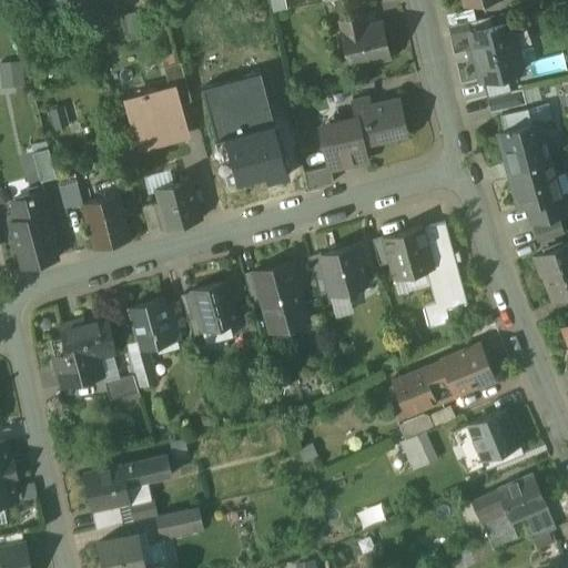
[(253,7),(237,9),(239,22),(254,20),(253,7)]
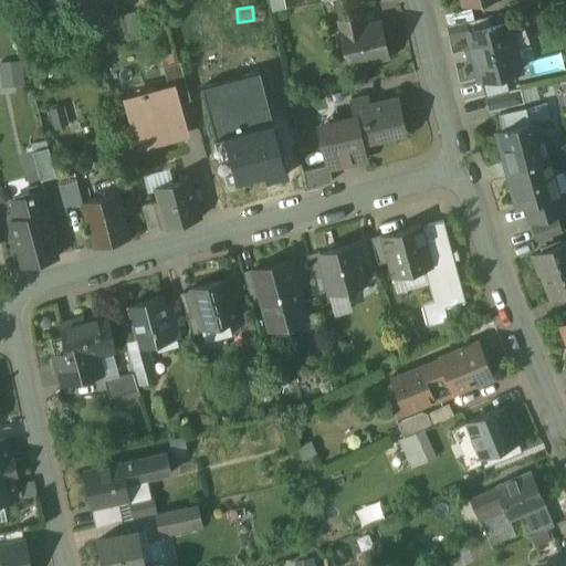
[(135,17),(123,20),(126,33),(139,30),(135,17)]
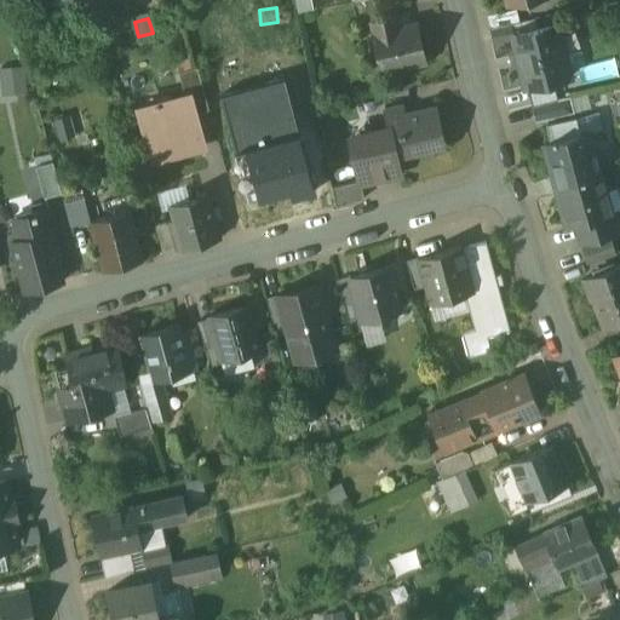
[(418,24),(397,29),(395,19),(372,24),(374,35),(372,36),(382,75),(428,64),(418,24)]
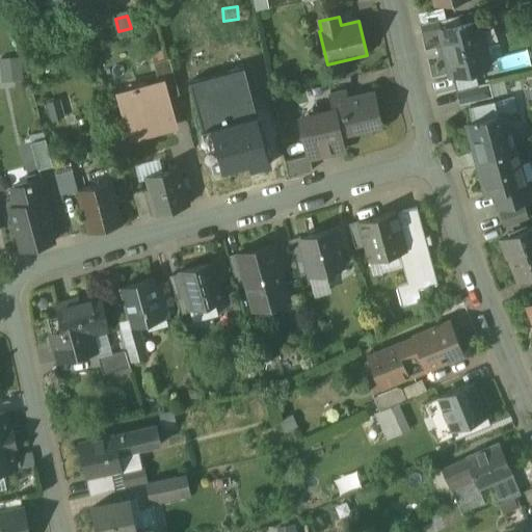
[(459,17),(420,25),(423,38),(442,34),(441,31),(460,26),(459,17)]
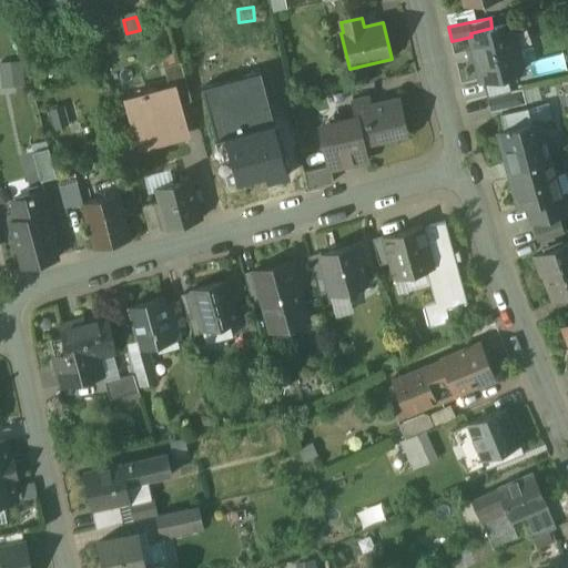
[(492,28),(470,33),(472,37),(482,80),(520,71),(509,23),(492,28)]
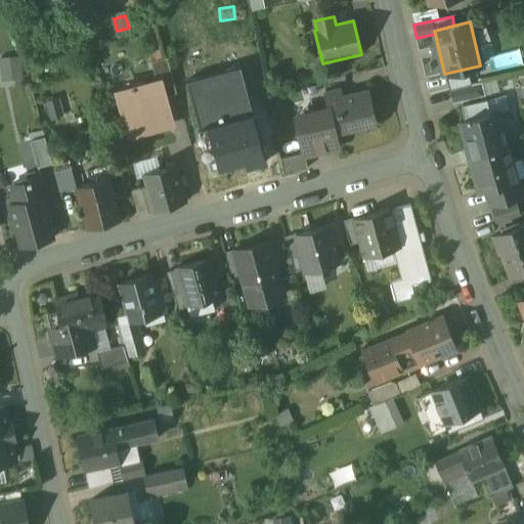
[(24,56),(3,57),(5,80),(25,79),(24,56)]
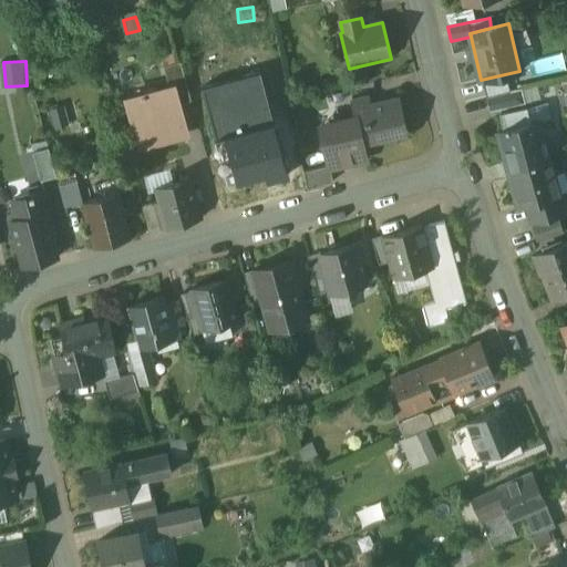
[(179,63),(163,68),(166,81),(184,75),(179,63)]
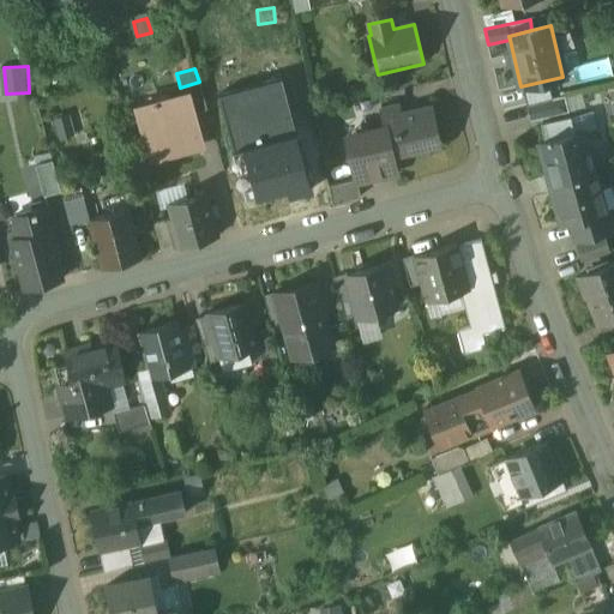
[(282,79),(218,97),(228,134),(233,151),(242,190),(253,186),(257,198),(287,190),(289,197),(312,191),(301,150),(300,149),(282,79)]
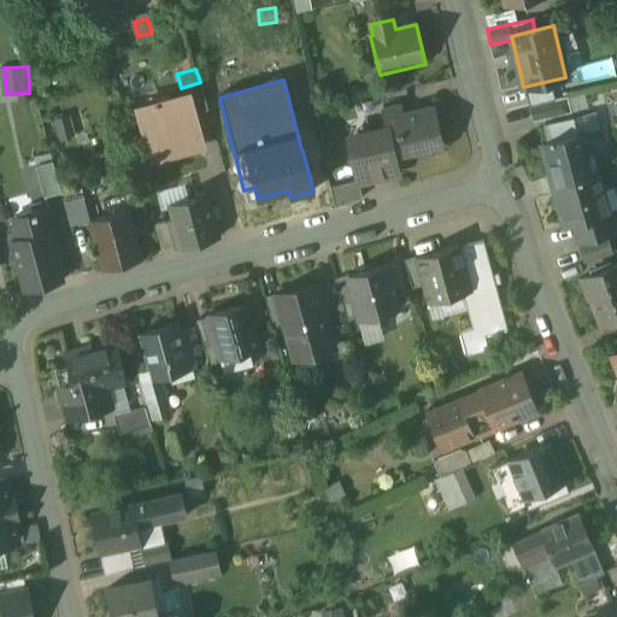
[(200,82),(181,88),(183,98),(188,97),(193,115),(207,111),(200,82)]
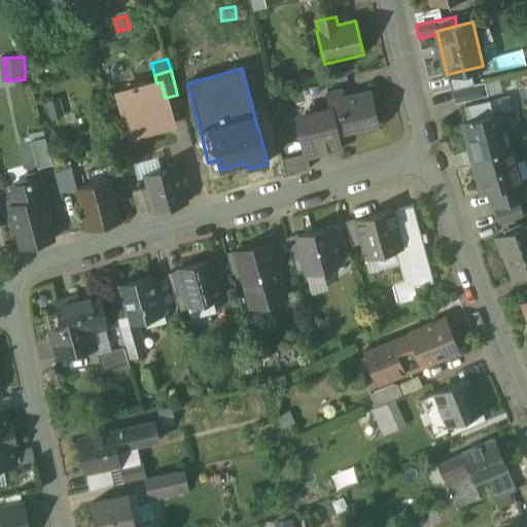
[(156,83),(117,94),(129,137),(173,126),(165,98),(161,82),(156,83)]
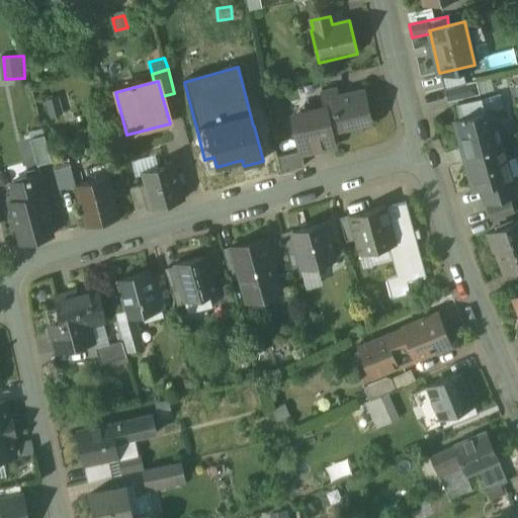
[(477,81),(444,89),(447,102),(480,95),(477,81)]
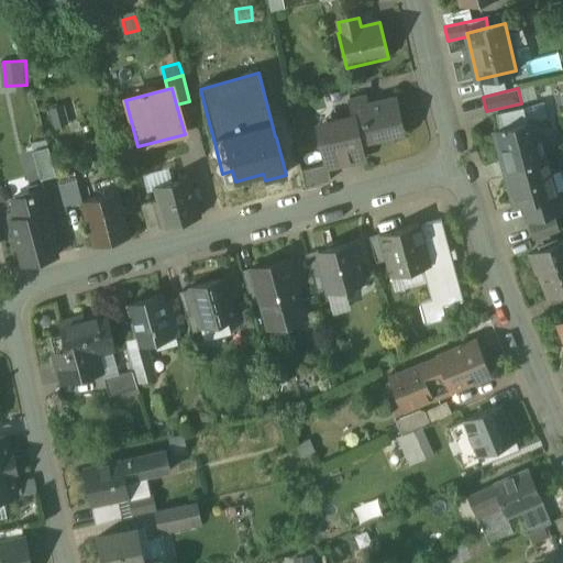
[(396,98),(367,103),(365,97),(349,101),(354,124),(357,142),(360,142),(404,132),(396,98)]
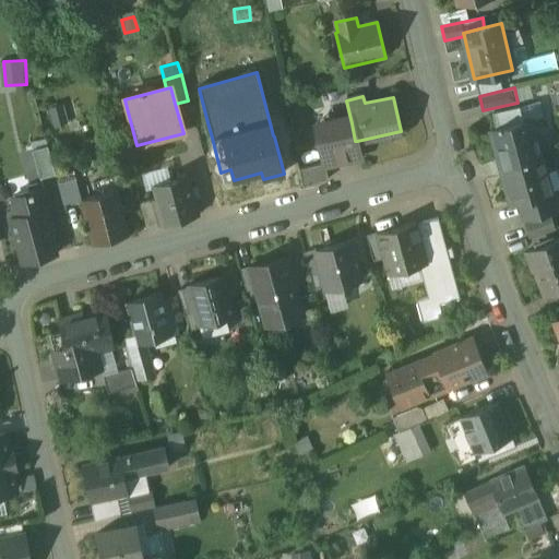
[(61,105),(48,109),(54,128),(67,125),(61,105)]
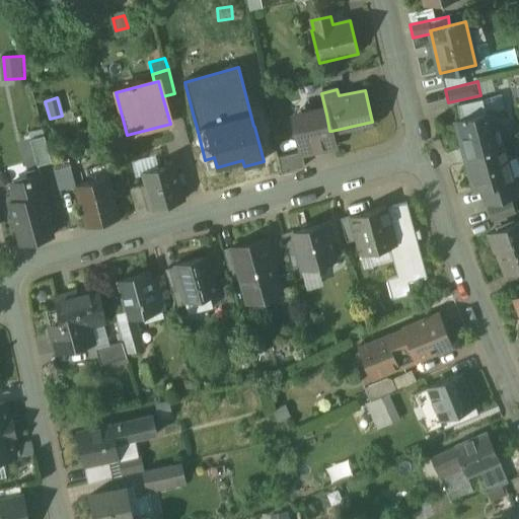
[(480,99),(456,105),(460,120),(484,114),(480,99)]
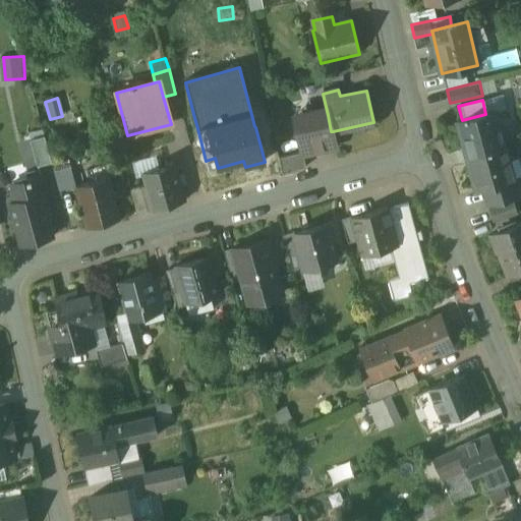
[(462,120),(456,122),(465,157),(505,147),(495,112),(485,114),(462,120)]
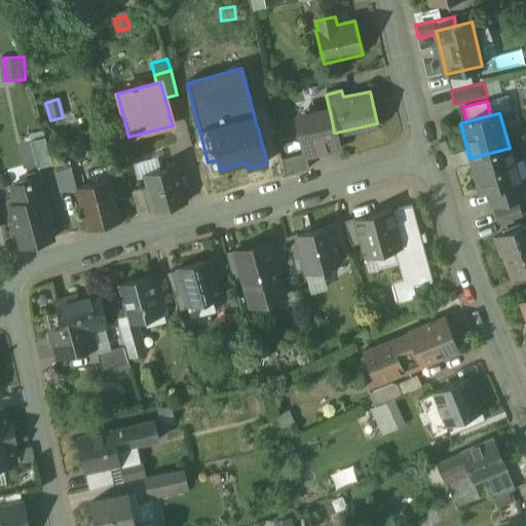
[(331,116),(297,123),(304,154),(304,155),(305,155),(339,148),(336,133),(334,133),(331,116)]
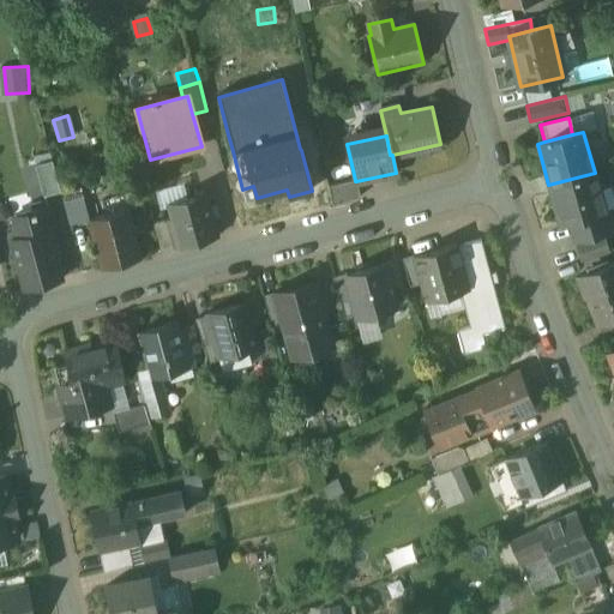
[(52,161),(35,166),(43,197),(60,192),(52,161)]
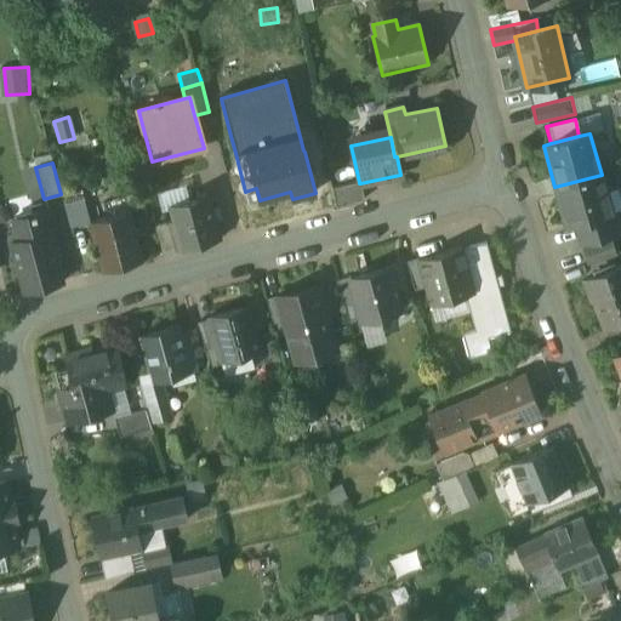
[(602,175),(554,187),(565,228),(577,224),(613,215),(602,175)]
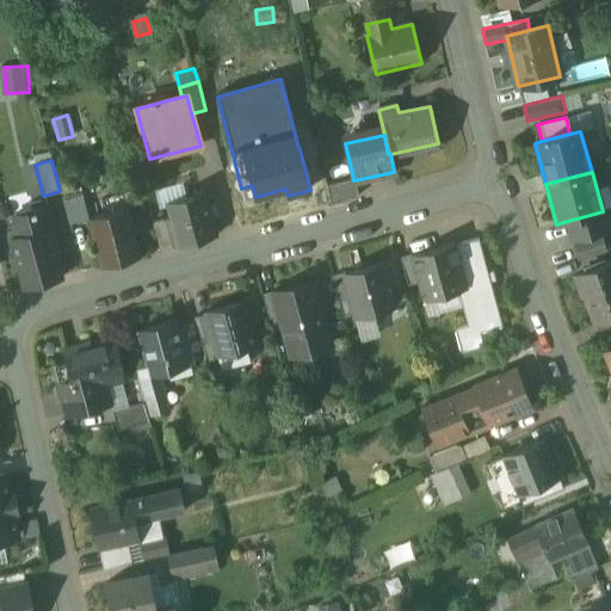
[(353,179),(326,185),(331,204),(358,196),(355,180),(353,180),(353,179)]
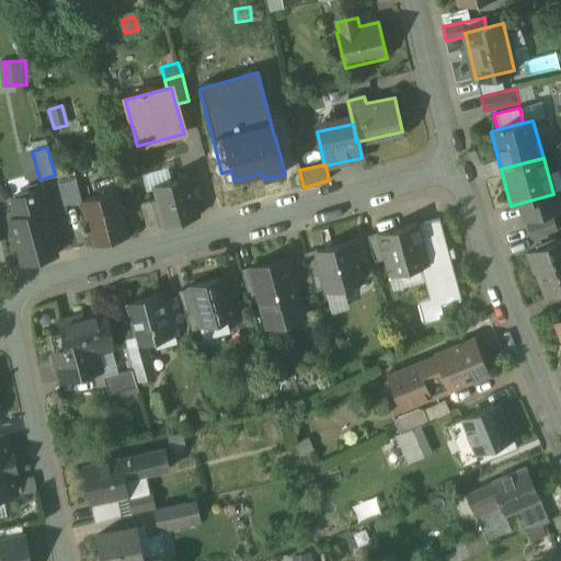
[(75,175),(56,180),(64,206),(81,202),(81,201),(75,175)]
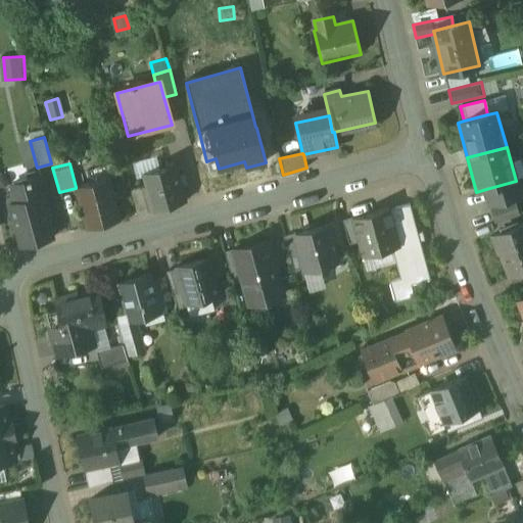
[(177,167),(144,175),(147,187),(144,188),(150,210),(186,201),(177,167)]
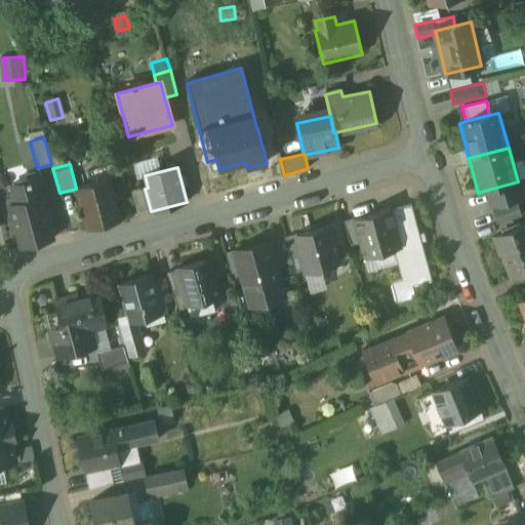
[(41,178),(12,187),(16,204),(40,198),(41,199),(46,198),(41,178)]
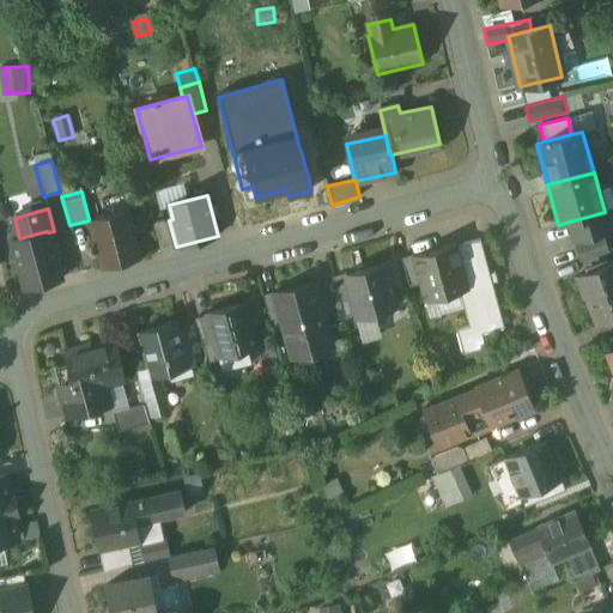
[(128,208),(89,219),(89,220),(102,267),(141,256),(128,208)]
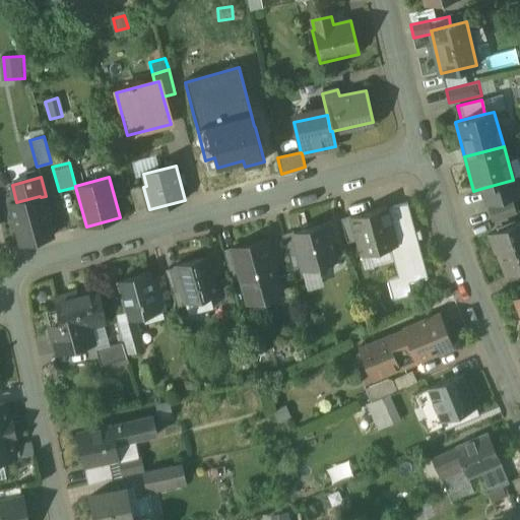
[(513,180),(483,188),(488,203),(519,194),(519,177),(513,180)]
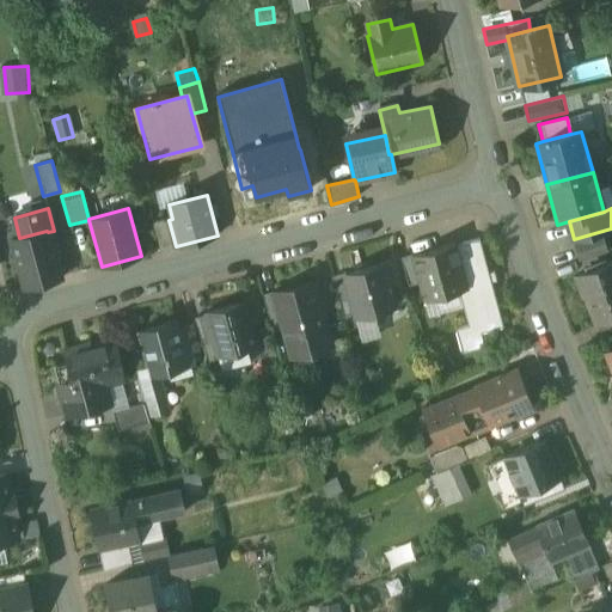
[(169,219),(152,222),(160,250),(176,246),(169,220),(169,219)]
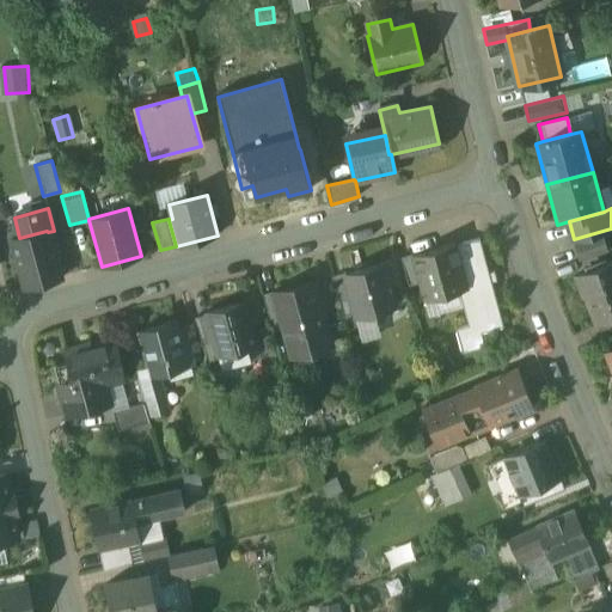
[(19,238),(11,240),(24,288),(60,279),(48,232),(47,231),(19,238)]
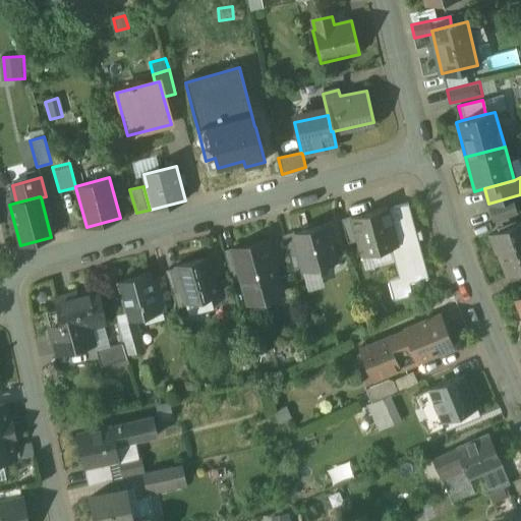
[(517,214),(513,201),(488,210),(493,222),(517,214)]
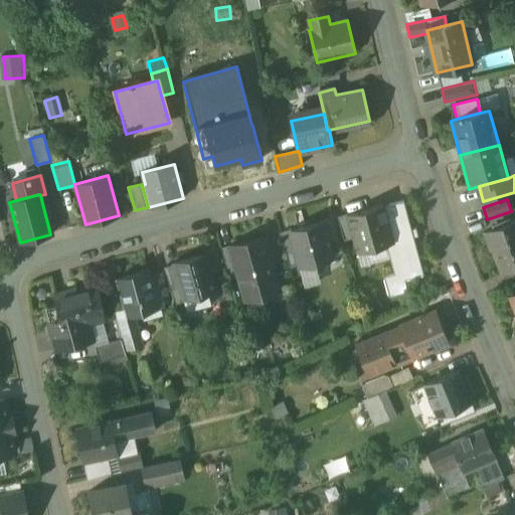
[(348,214),(347,215),(353,237),(357,252),(392,242),(381,205),(348,214)]
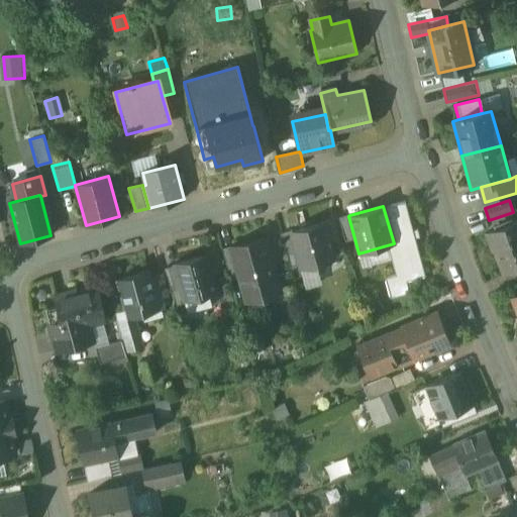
[(354,238),(348,216),(349,215),(349,214),(338,218),(345,241),(354,238)]
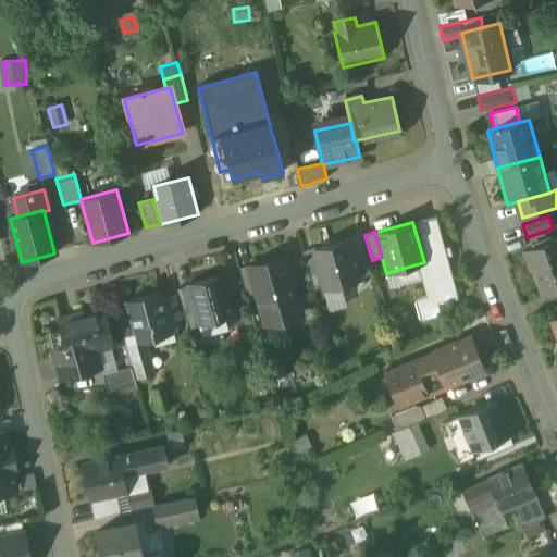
[(313,250),(312,250),(323,288),(359,277),(348,239),(313,250)]
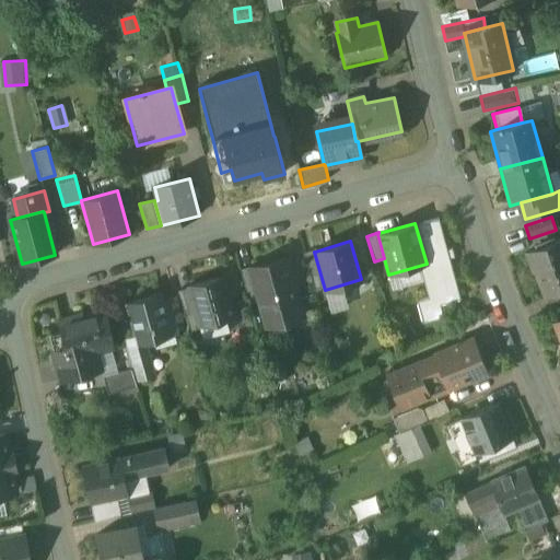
[(559,241),(527,254),(534,272),(536,272),(537,275),(559,265),(559,241)]
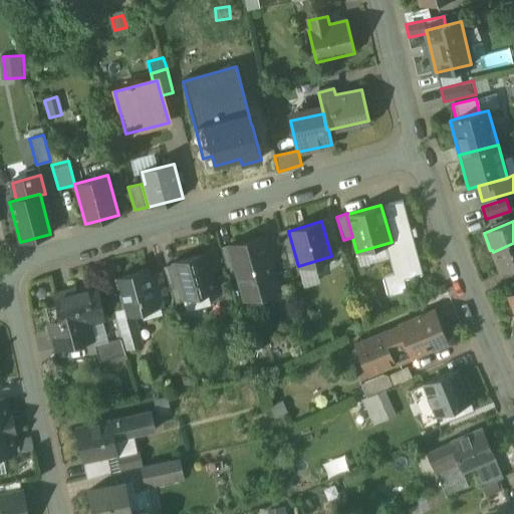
[(298,266),(288,231),(289,231),(288,229),(278,232),(289,270),(299,267),(298,266)]
